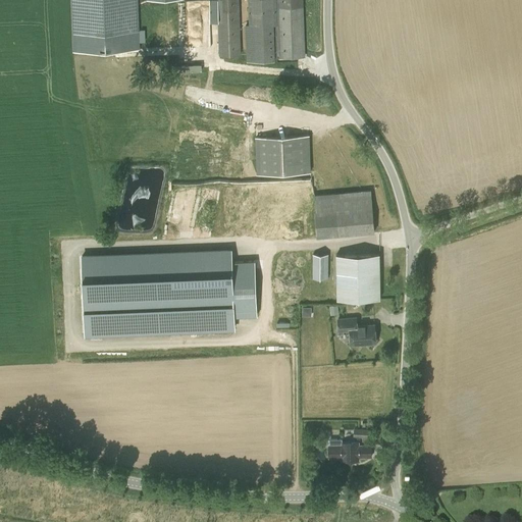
[(137,0),(71,0),(73,51),(99,50),(99,53),(104,53),(104,50),(139,49),(137,0)]
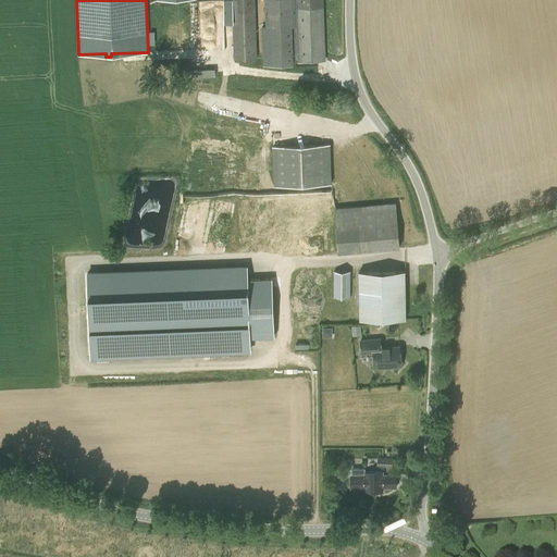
[(255,0),(264,0),(265,28),(267,66),(294,65),(292,27),(295,27),(296,61),(325,61),(325,58),(323,0),(231,0),(232,0),(234,59),(257,59),(255,0)]
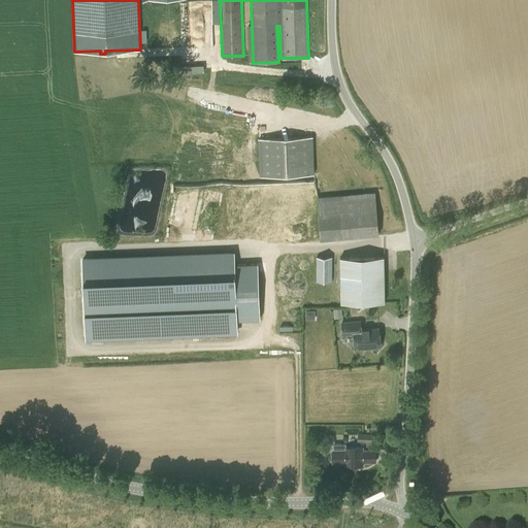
[(311,137),(259,139),(260,175),(314,173),(311,137)]
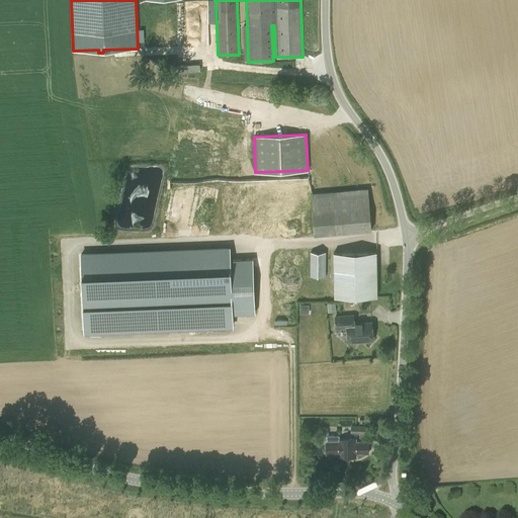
[(347,192),(333,193),(336,232),(350,231),(347,192)]
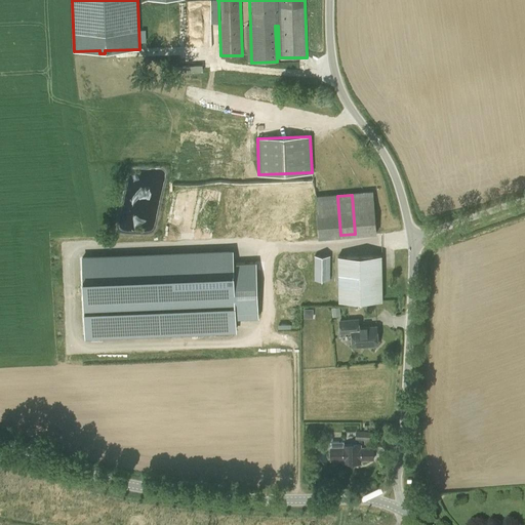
[(258,318),(255,263),(233,264),(232,252),(82,258),(85,335),(236,329),(235,319),(258,318)]
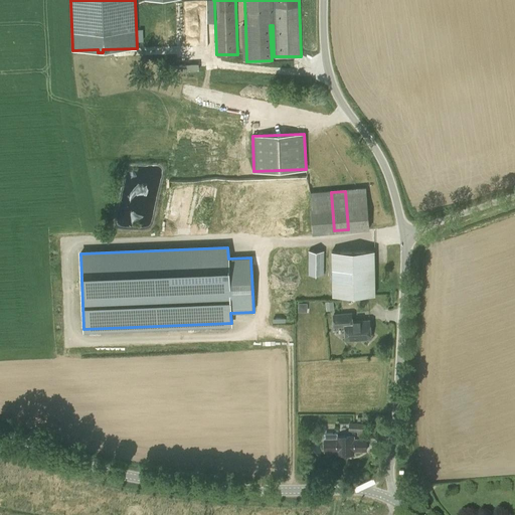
[(375,293),(375,250),(333,250),(333,295),(375,295),(375,293)]
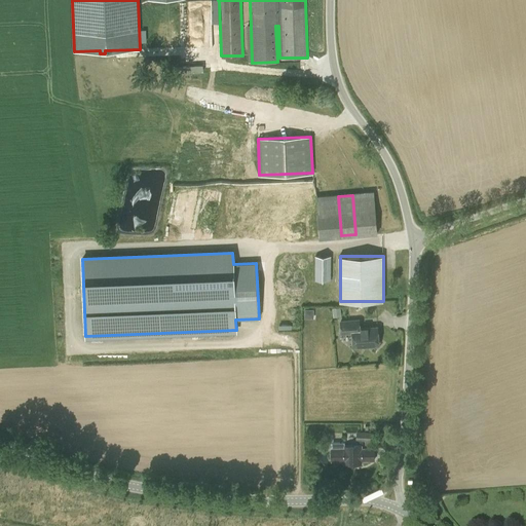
[(315,257),(315,280),(330,279),(330,257),(315,257)]
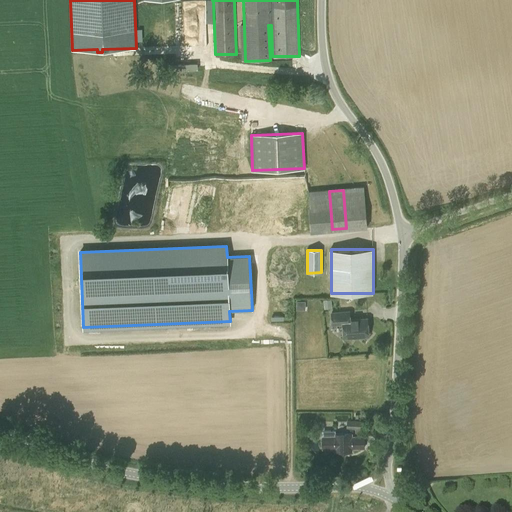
[(332,324),(342,323),(343,337),(368,336),(367,318),(349,319),(349,311),(331,312),(332,324)]
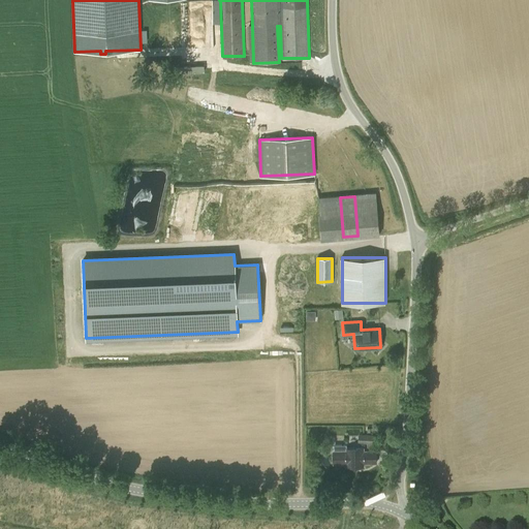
[(364,465),(364,463),(376,463),(376,450),(364,450),(364,448),(346,448),(346,444),(335,445),(335,452),(333,452),(334,464),(351,463),(351,466),(364,465)]
